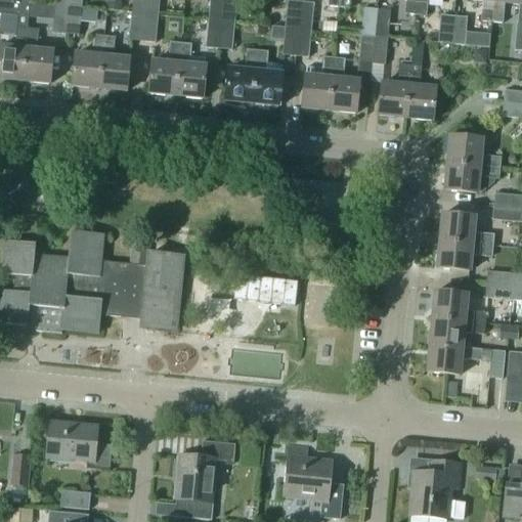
[(0,0),(0,11),(31,15),(32,1),(22,0),(0,0)]
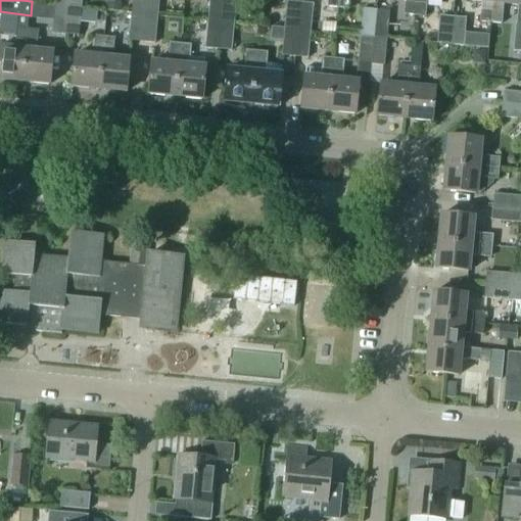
[(124,1),(117,0),(111,0),(110,8),(123,10),(124,1)]
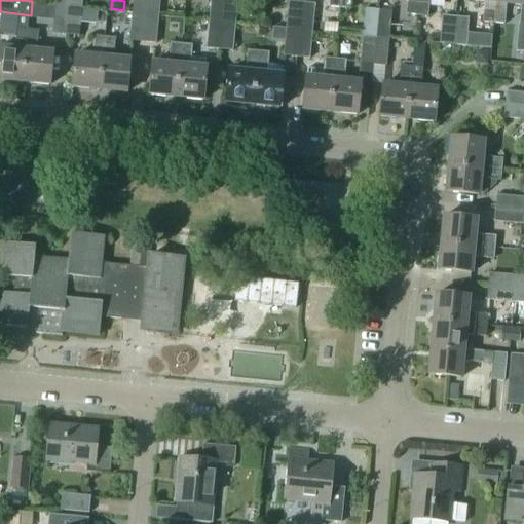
[(134,0),(133,11),(146,12),(147,0),(134,0)]
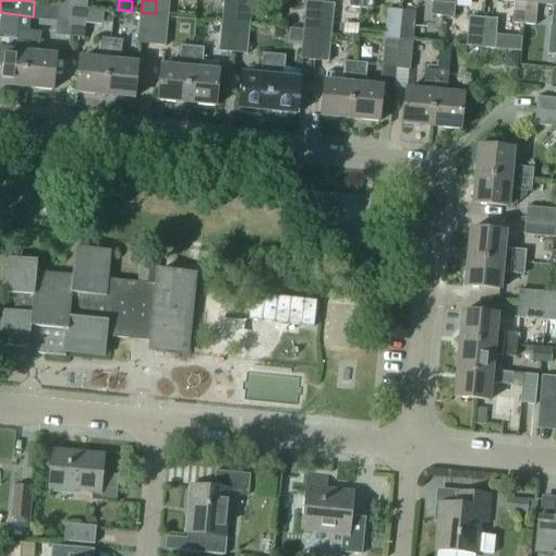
[(156,0),(155,13),(169,14),(170,0),(156,0)]
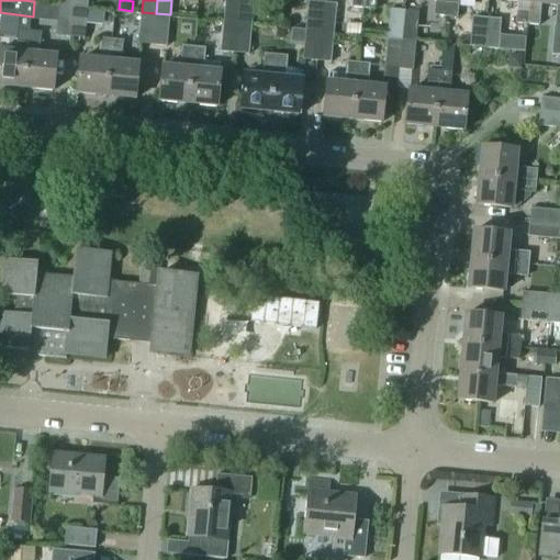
[(226,0),(225,20),(238,21),(241,0),(226,0)]
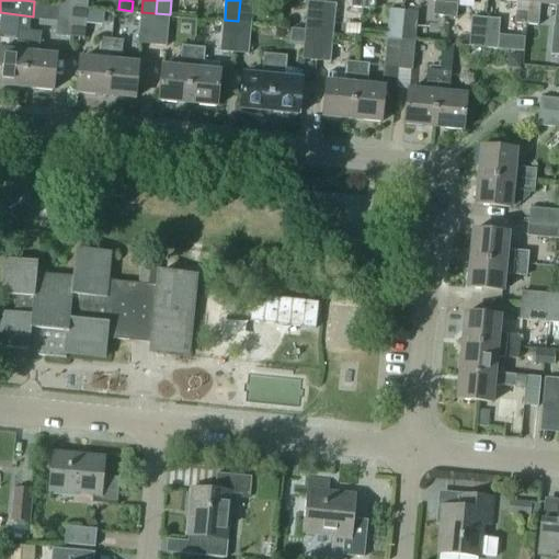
[(240,0),(238,21),(252,23),(253,0),(240,0)]
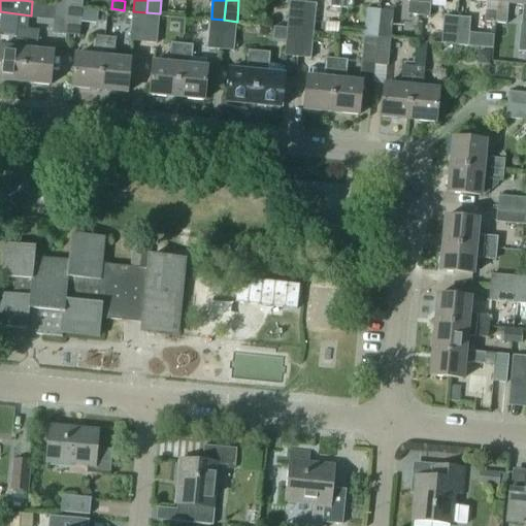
[(289,26),(301,28),(304,1),(297,0),(291,0),(289,26)]
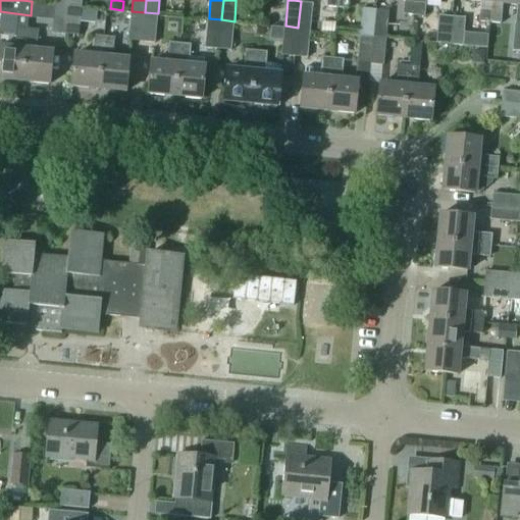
[(403,0),(402,12),(415,13),(415,0),(403,0)]
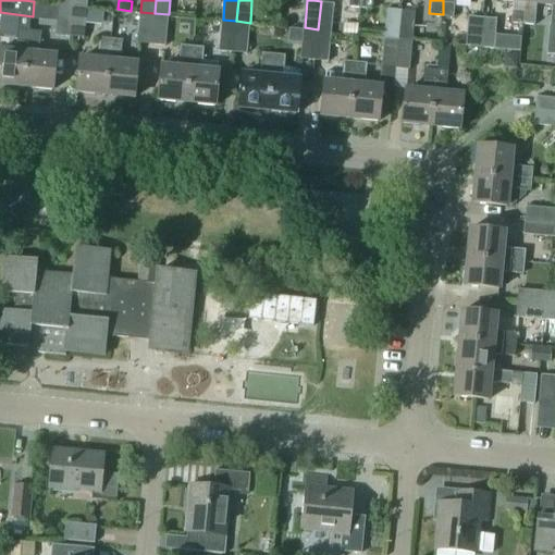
[(443,0),(443,14),(452,15),(453,0),(443,0)]
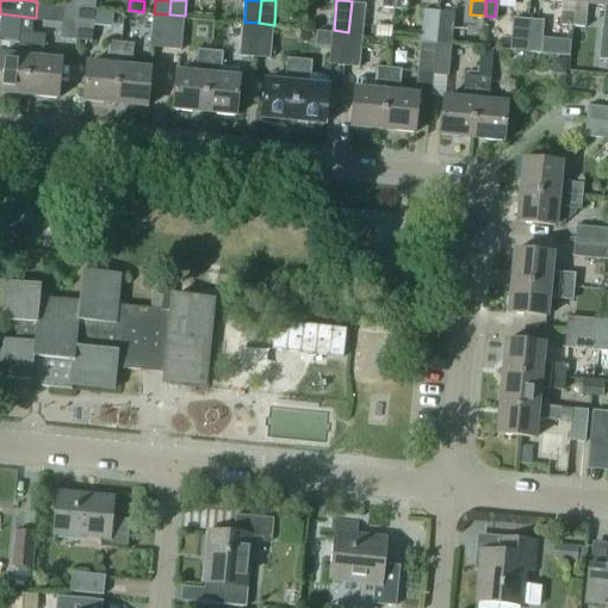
[(560,23),(574,24),(576,0),(563,0),(560,23)]
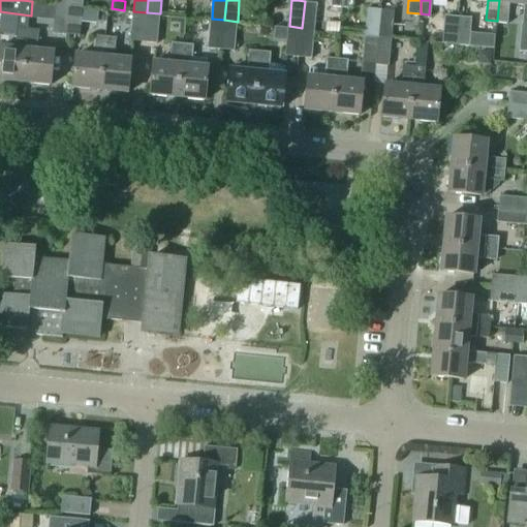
[(499,0),(497,21),(507,22),(509,1),(526,3),(526,0),(499,0)]
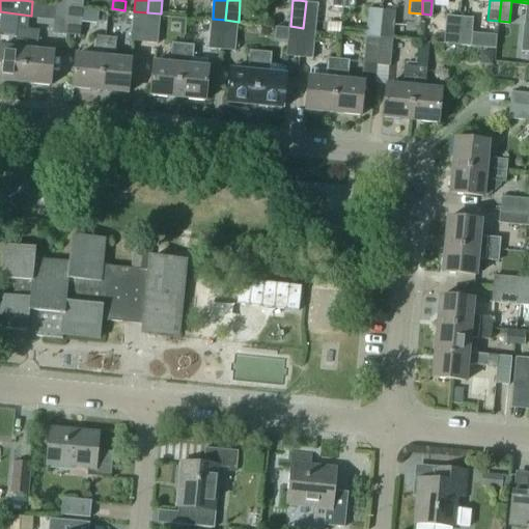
[(306,1),(303,28),(316,29),(318,2),(306,1)]
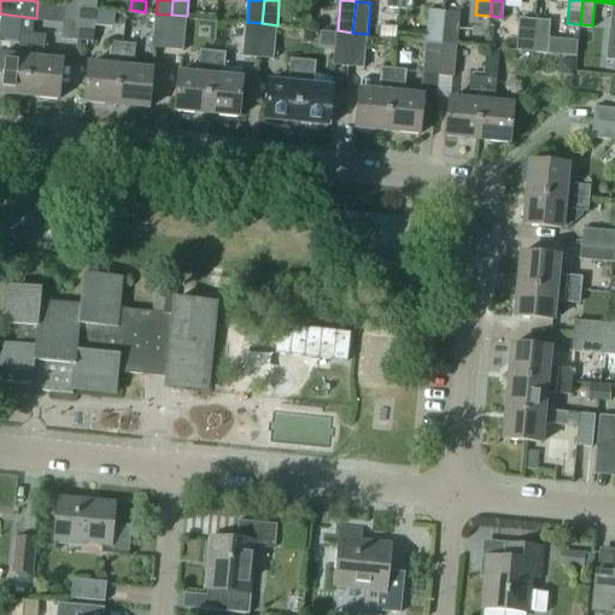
[(78,39),(82,6),(66,5),(63,37),(78,39)]
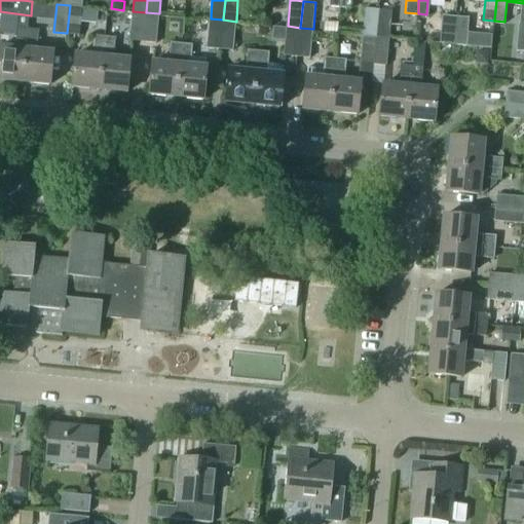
[(83,6),(70,5),(67,33),(80,34),(83,6)]
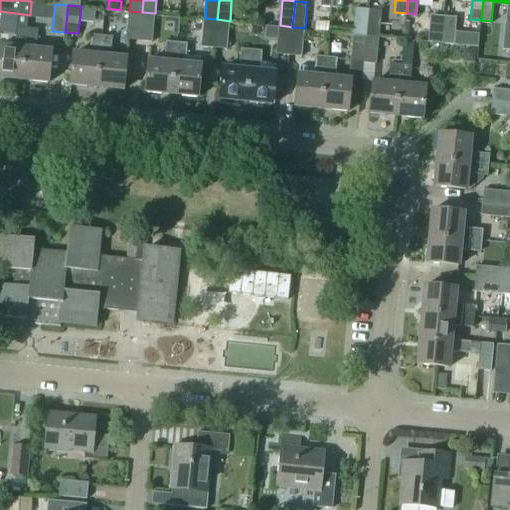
[(354,33),(367,34),(369,8),(357,6),(354,33)]
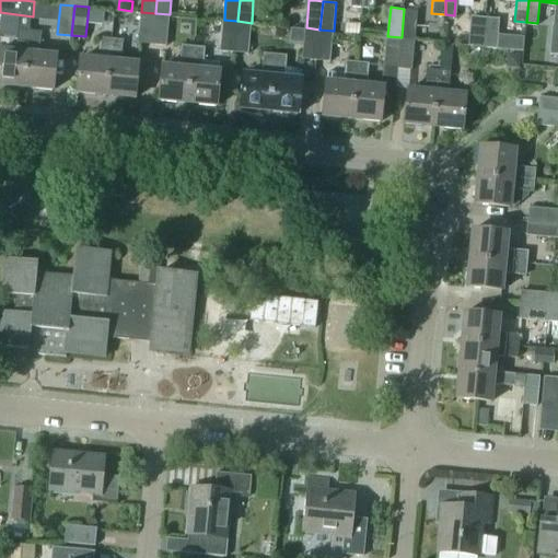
[(404,9),(402,37),(415,38),(418,10),(404,9)]
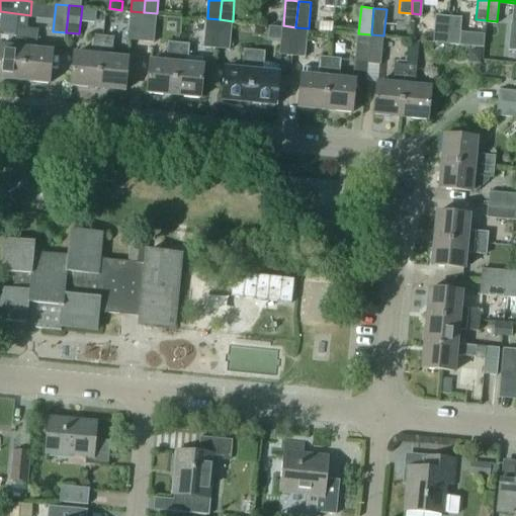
[(142,39),(144,12),(131,11),(129,38),(142,39)]
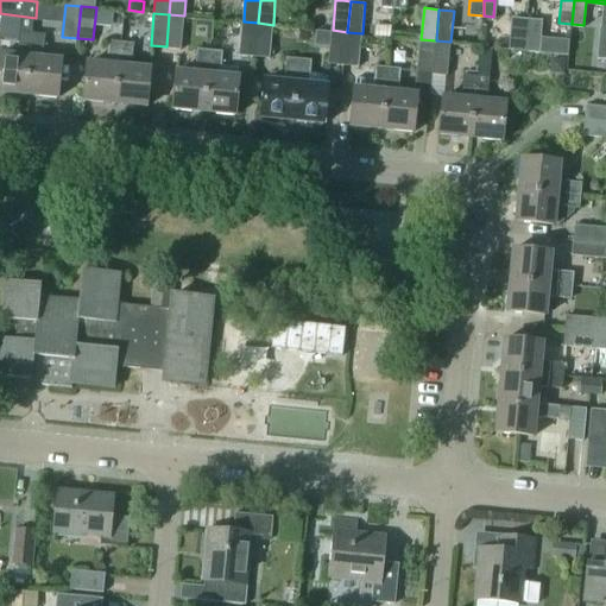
[(184,16),(169,14),(166,46),(181,48),(184,16)]
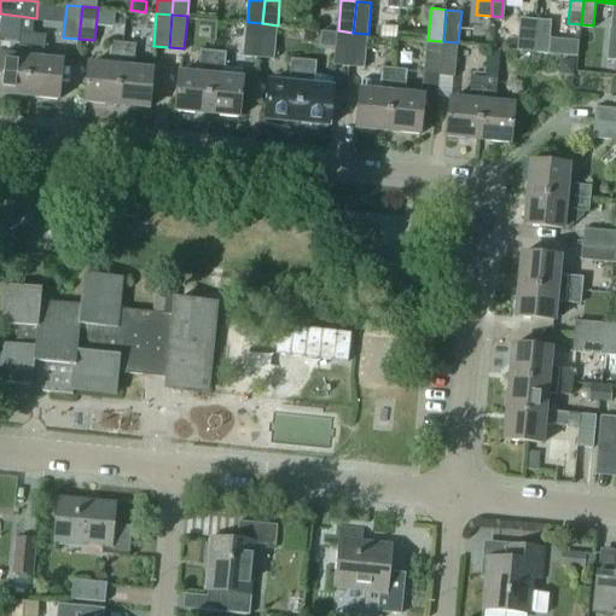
[(0,57),(0,91),(28,94),(34,32),(35,18),(24,17),(21,54),(0,53),(0,57)]
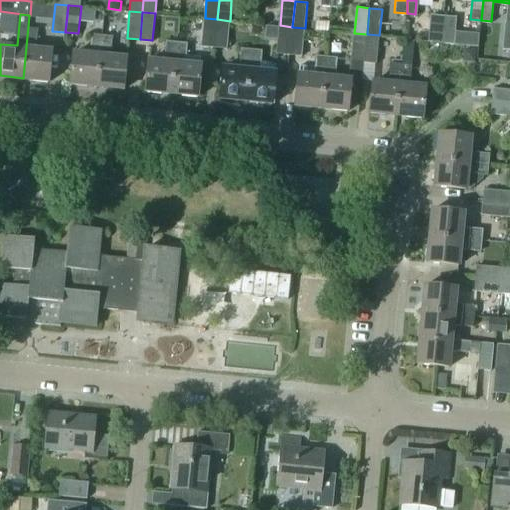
[(442,41),(444,15),(431,14),(428,40),(442,41)]
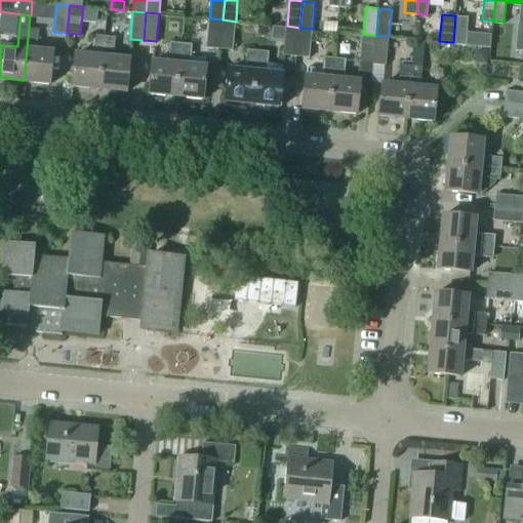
[(455,15),(453,42),(466,44),(468,31),(469,17),(455,15)]
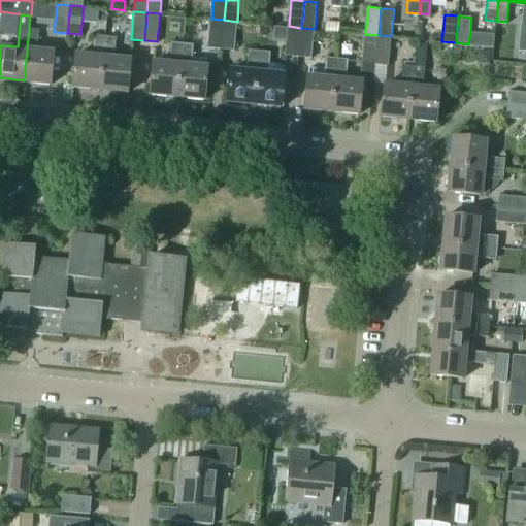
[(222,47),(224,20),(211,19),(208,46),(222,47)]
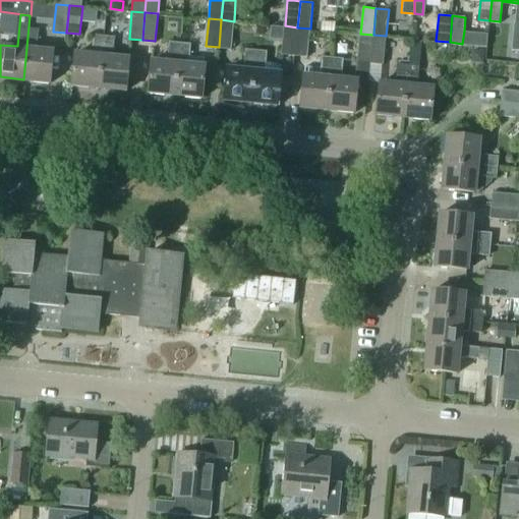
[(234,21),(221,19),(219,47),(231,48),(234,21)]
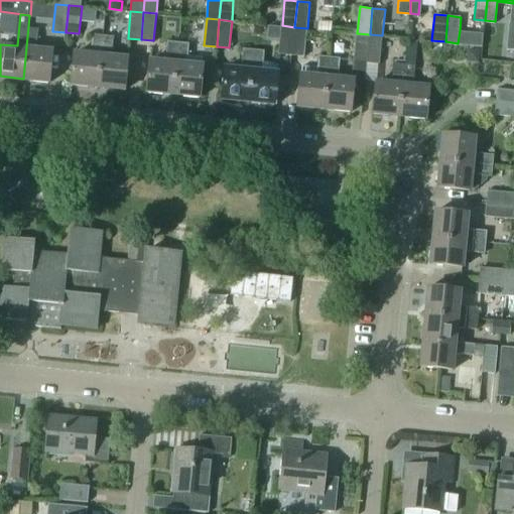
[(292,53),(294,27),(282,25),(279,52),(292,53)]
